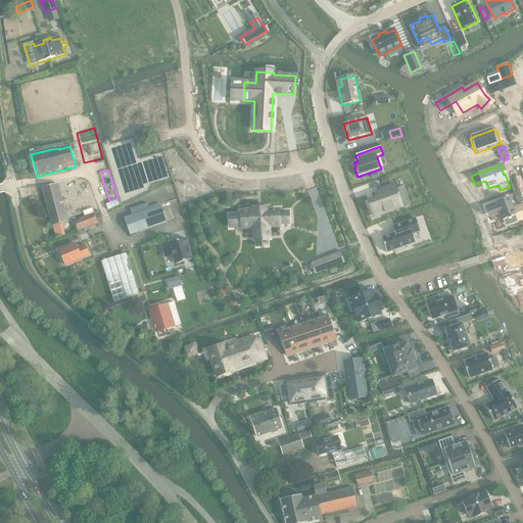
[(515,178),(509,181),(513,192),(519,190),(515,178)]
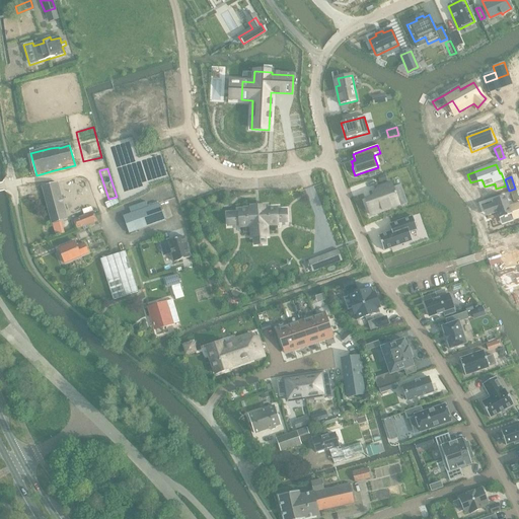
[(67,220),(57,183),(43,188),(52,224),(67,220)]
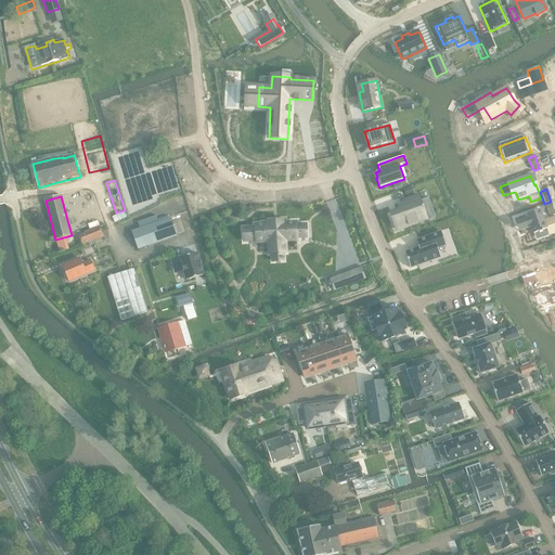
[(408,208),(390,214),(394,223),(397,230),(400,229),(427,220),(423,209),(424,208),(424,206),(423,207),(418,196),(405,201),(408,208)]
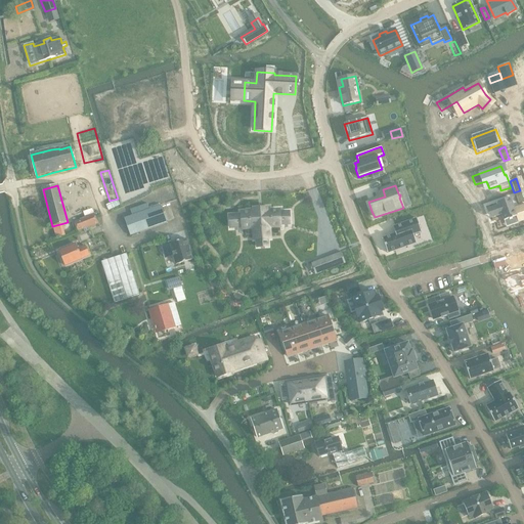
[(520,190),(514,192),(518,204),(523,202),(523,201),(520,190)]
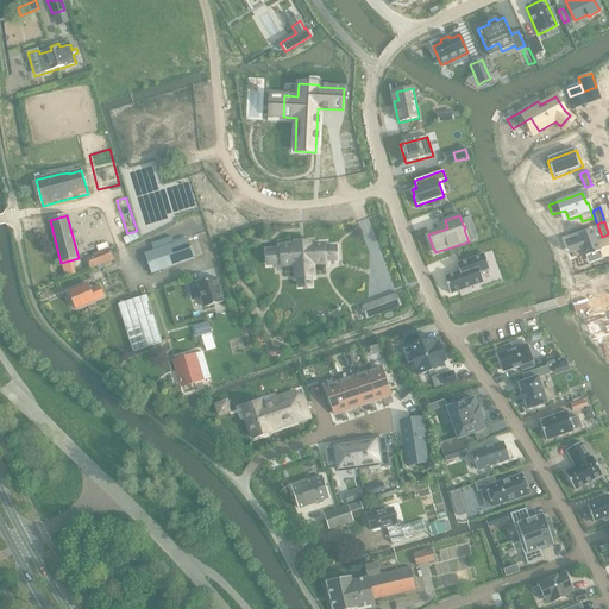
[(581,239),(571,243),(575,253),(584,250),(586,257),(601,251),(602,255),(608,252),(608,239),(598,244),(594,231),(579,237),(581,239)]
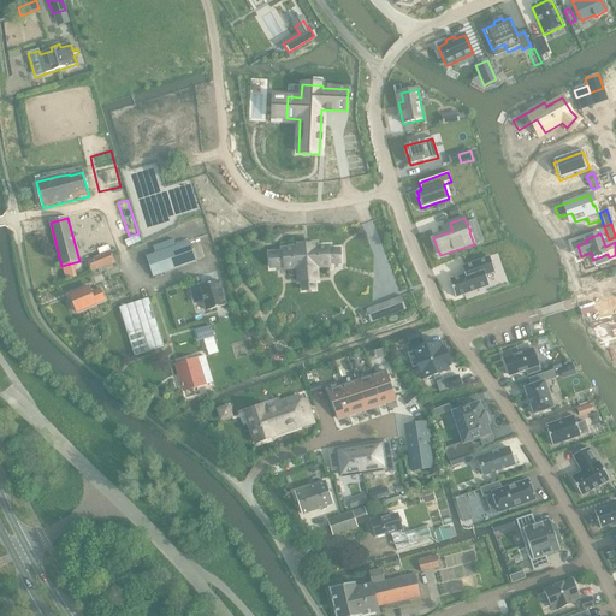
[(146,256),(153,277),(196,262),(189,242),(146,256)]
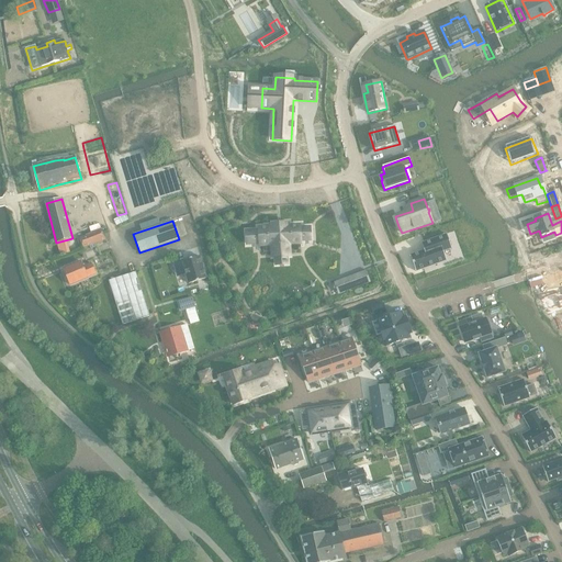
[(259,231),(246,232),(247,245),(259,244),(260,247),(271,246),(272,258),(276,258),(276,266),(288,265),(287,257),(290,257),(289,245),(301,245),(301,242),(311,240),(310,228),(300,228),(300,225),(288,226),(285,226),(273,227),(270,227),(259,228),(259,231)]
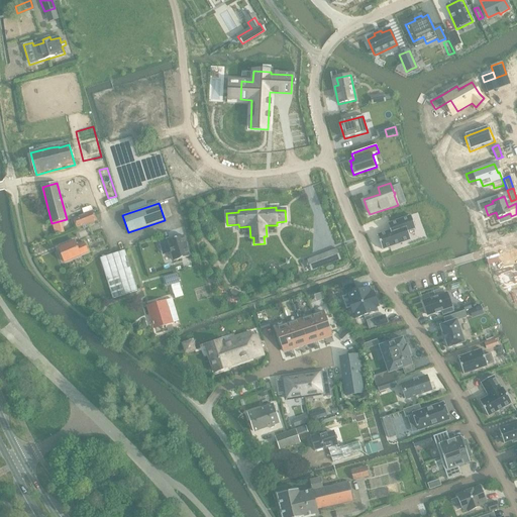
[(96,221),(93,212),(79,217),(79,218),(75,220),(78,228),(82,226),(84,229),(89,227),(88,224),(96,221)]
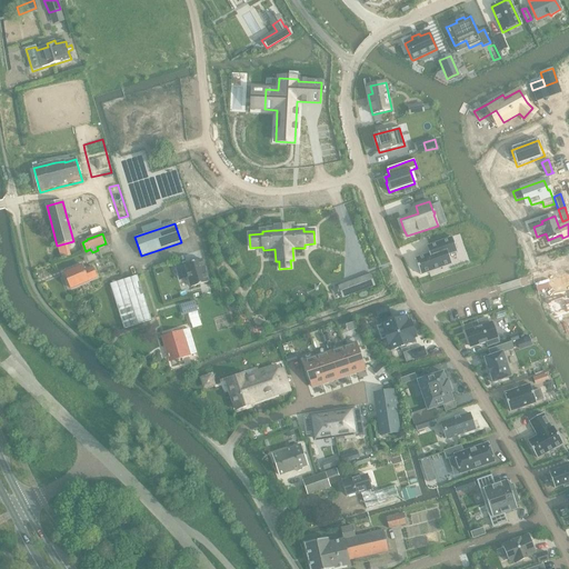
[(429,255),(415,259),(421,276),(452,265),(449,255),(457,252),(452,238),(427,247),(429,255)]
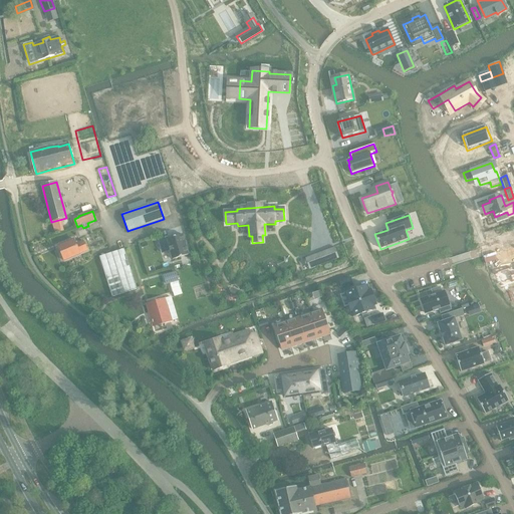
[(166,241),(159,243),(162,254),(169,252),(172,260),(189,255),(183,234),(166,240),(166,241)]
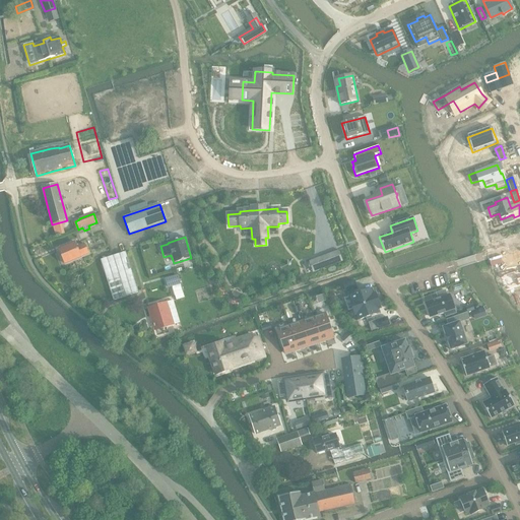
[(88,254),(84,245),(77,248),(75,243),(58,250),(64,264),(88,254)]
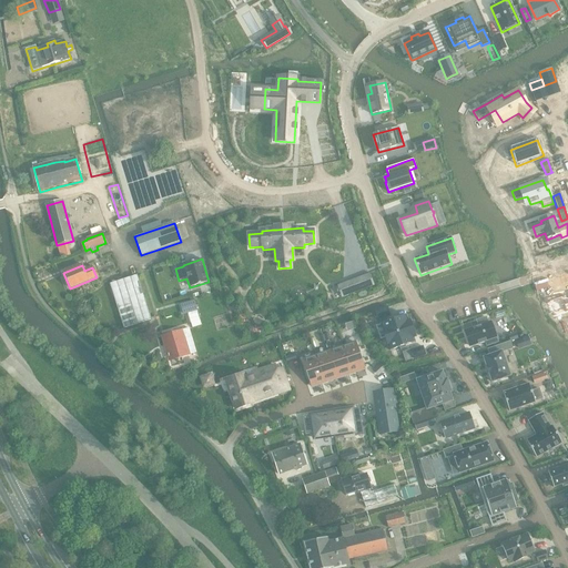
[(345,283),(340,285),(345,297),(350,295),(345,283)]
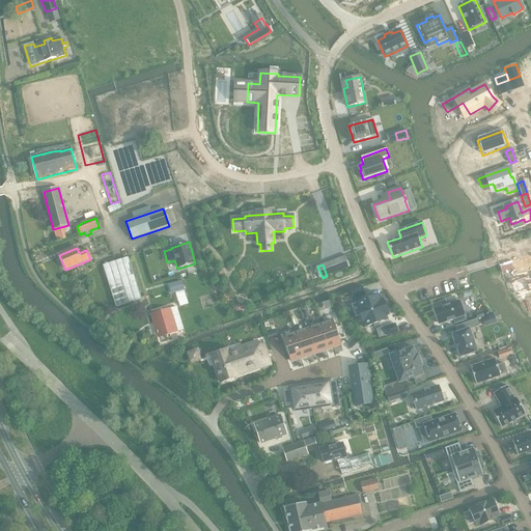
[(512,283),(510,284),(510,285),(511,285),(514,294),(513,294),(513,295),(518,294),(518,296),(516,296),(518,297),(530,291),(530,275),(512,282),(512,283)]
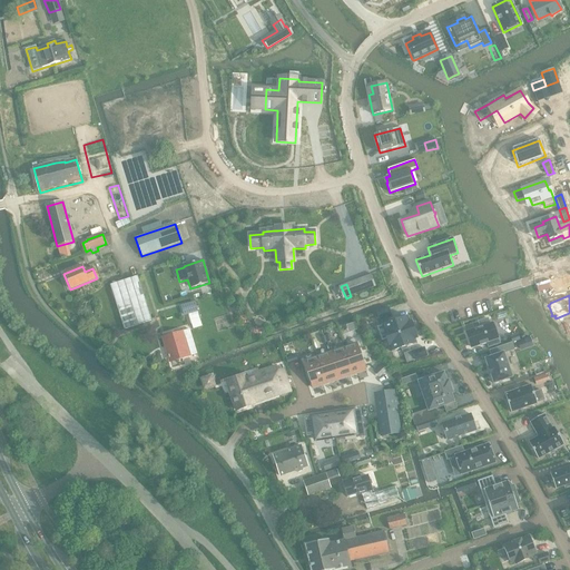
[(195,303),(182,306),(185,316),(197,312),(195,303)]
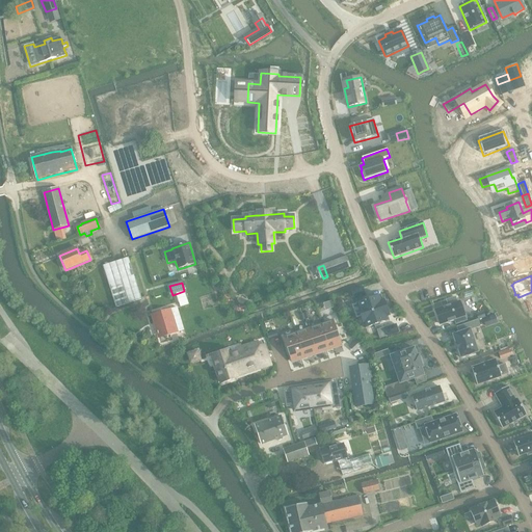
[(351,292),(353,298),(365,294),(363,288),(351,292)]
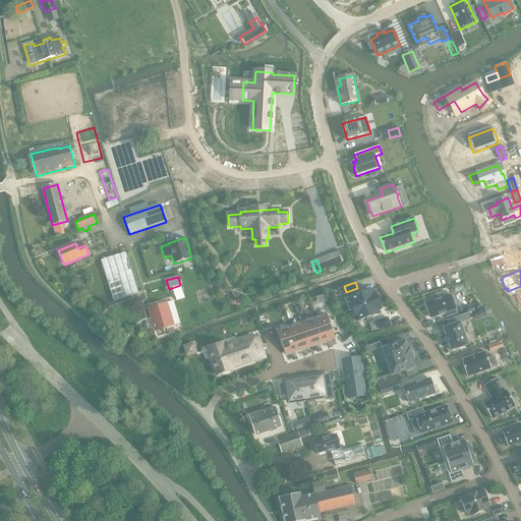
[(379,301),(377,294),(373,295),(371,290),(345,299),(349,311),(379,301)]
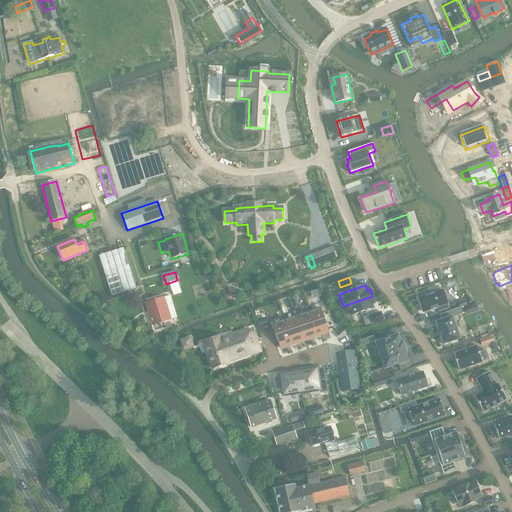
[(438,286),(430,289),(431,295),(419,299),(424,312),(431,310),(432,310),(437,308),(439,312),(449,309),(443,291),(440,292),(438,286)]
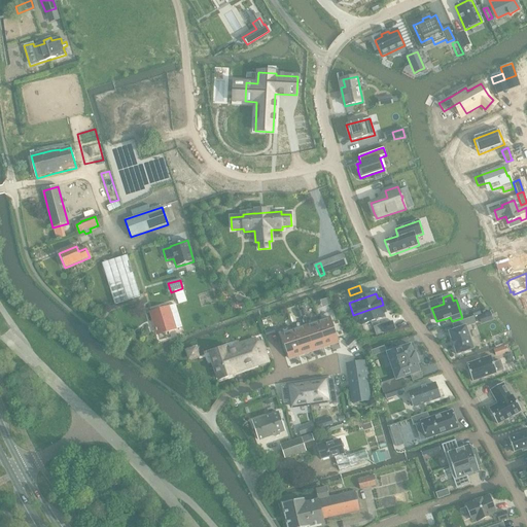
[(183,327),(176,305),(150,312),(157,336),(183,327)]
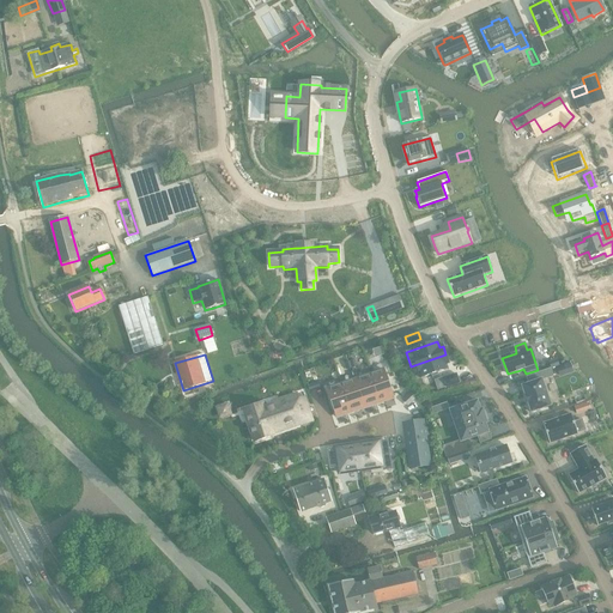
[(445,354),(411,366),(417,365),(419,372),(420,372),(422,378),(447,370),(445,364),(449,363),(445,354)]
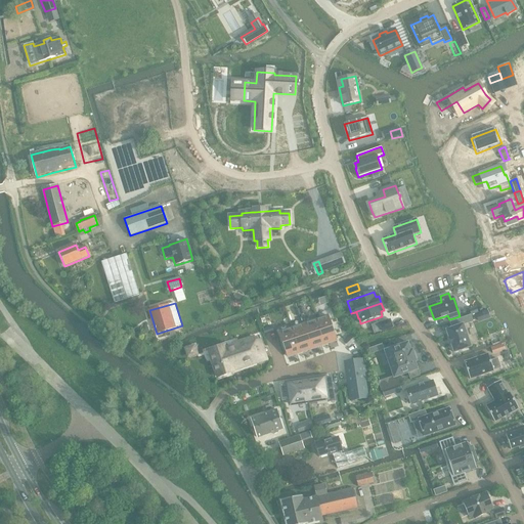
[(329,316),(316,320),(324,345),(337,341),(329,316)]
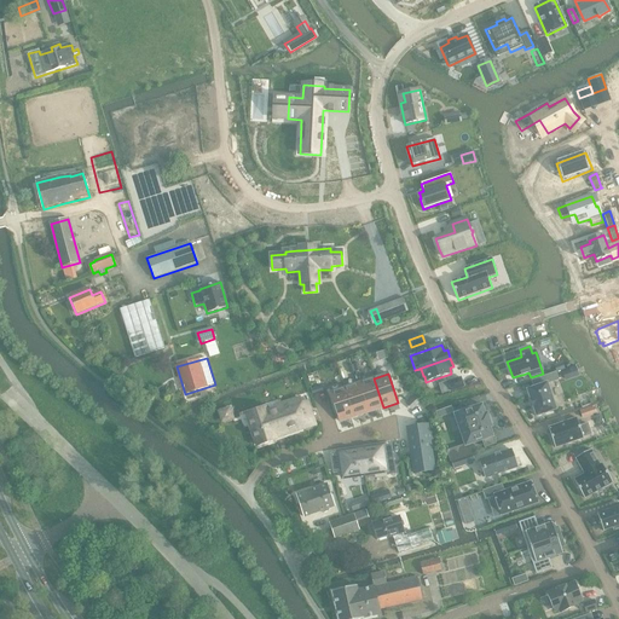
[(551,375),(532,381),(534,388),(527,391),(537,417),(556,410),(547,385),(554,382),(551,375)]
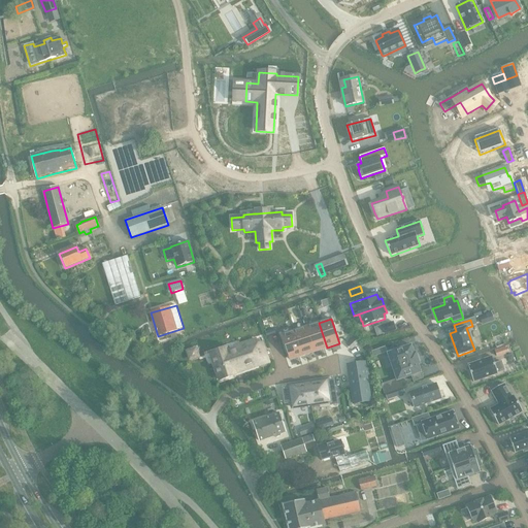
[(319,323),(306,327),(315,352),(327,348),(319,323)]
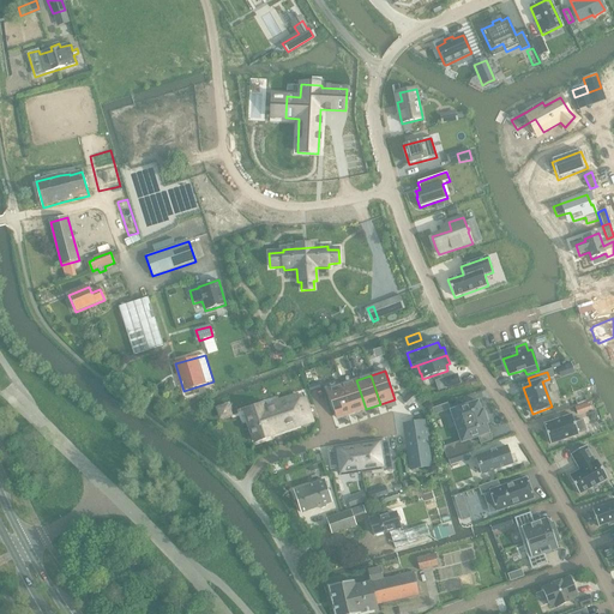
[(461,383),(457,375),(444,380),(446,387),(461,383)]
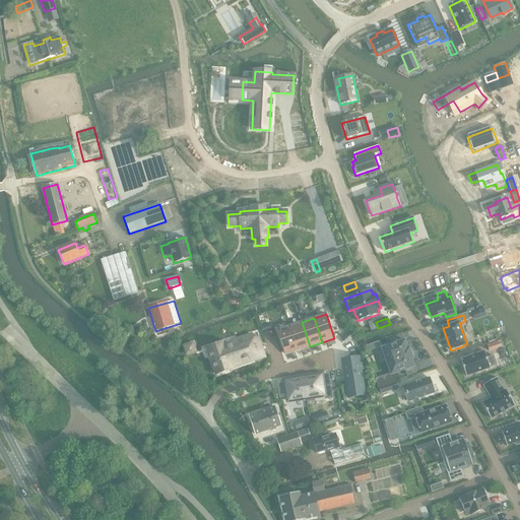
[(289,326),(298,350),(310,346),(302,322),(289,326)]
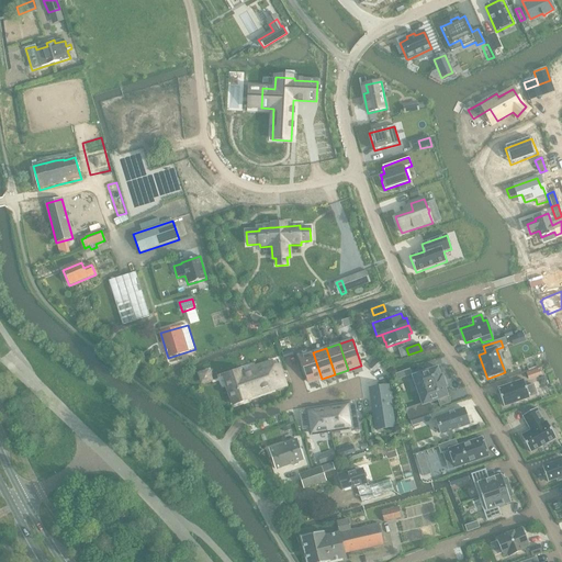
[(322,379),(313,352),(300,357),(308,383),(322,379)]
